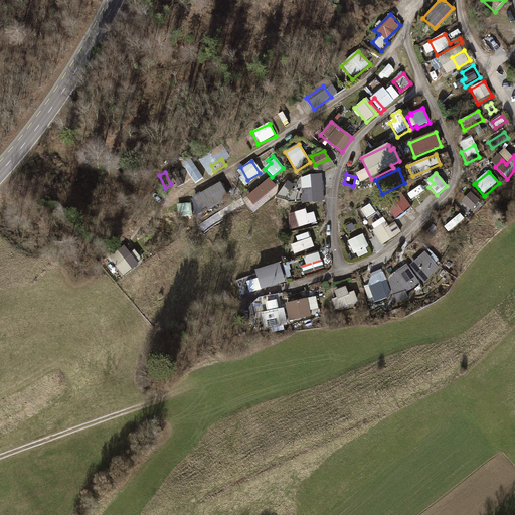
[(193,175),(175,185),(179,192),(197,182),(193,175)]
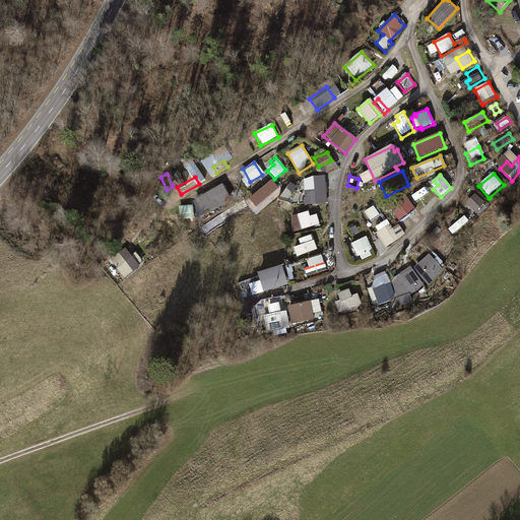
[(316,203),(323,202),(323,179),(314,179),(314,194),(308,194),(308,205),(316,205),(316,203)]
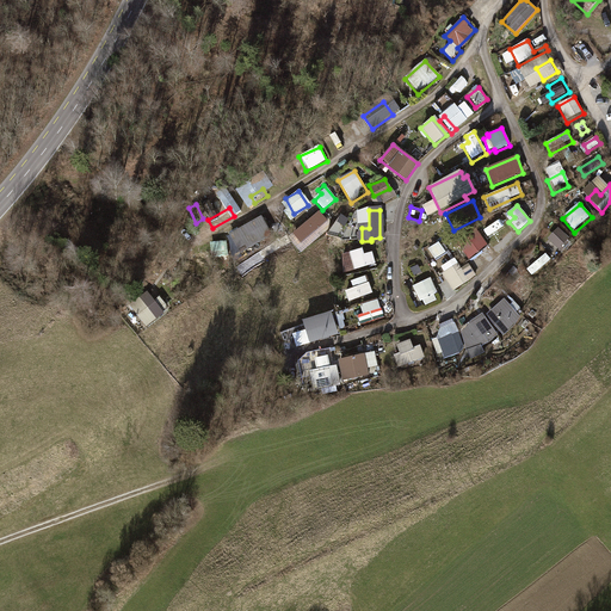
[(228,233),(236,254),(273,241),(266,218),(228,233)]
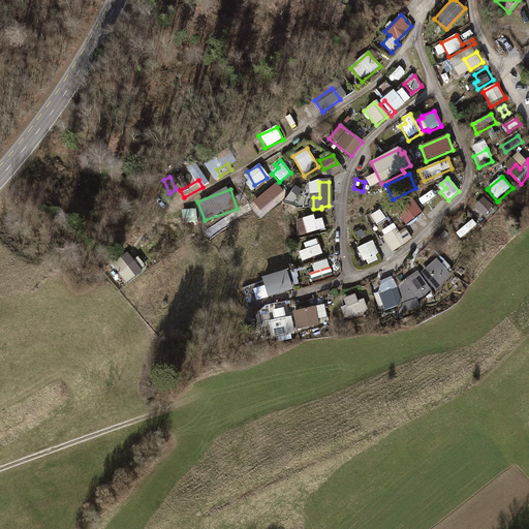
[(276,189),(263,196),(267,201),(268,200),(271,207),(281,201),(278,194),(279,194),(276,189)]
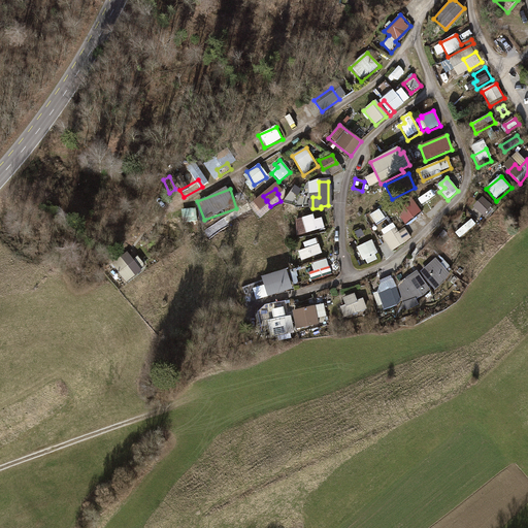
[(439,201),(431,193),(418,205),(425,213),(439,201)]
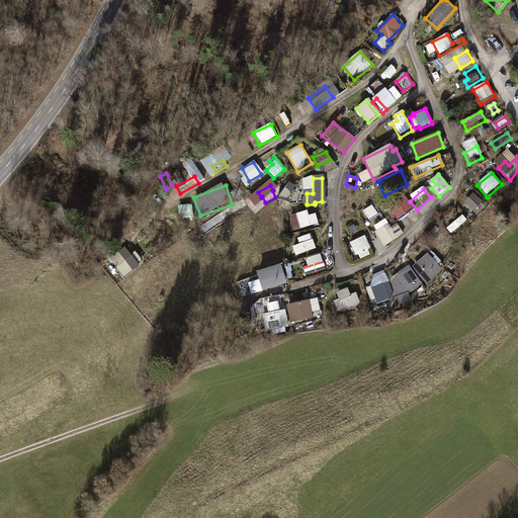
[(387,206),(397,218),(408,209),(398,197),(387,206)]
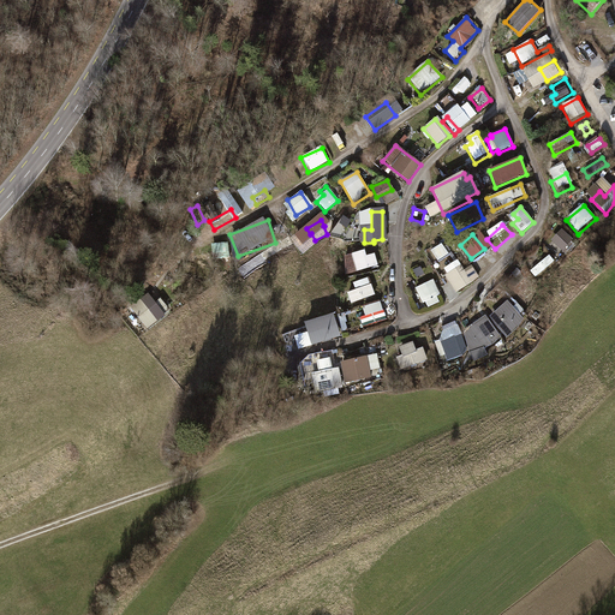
[(555,245),(565,255),(574,246),(565,236),(555,245)]
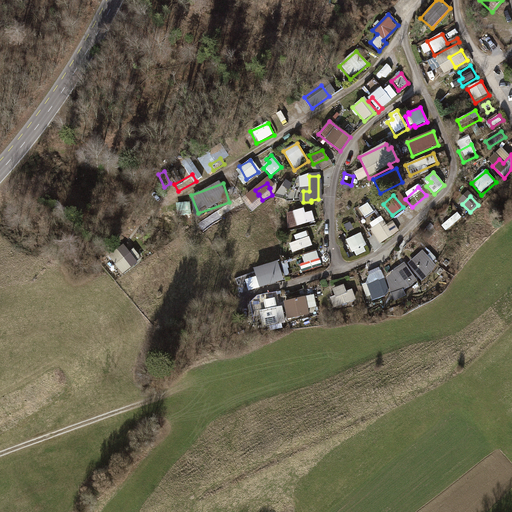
[(189,201),(182,202),(186,220),(192,219),(189,201)]
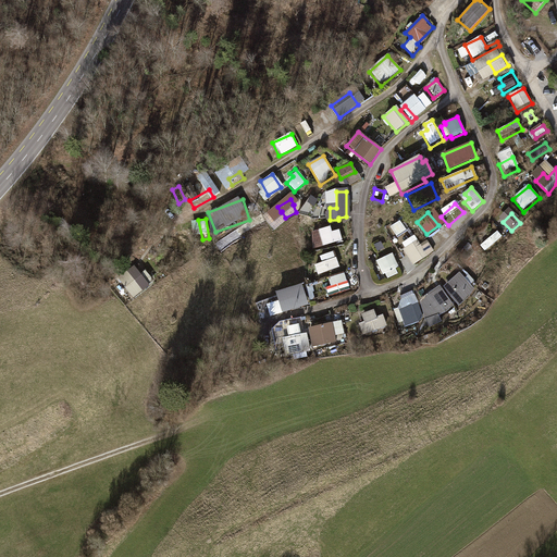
[(312,245),(314,249),(323,247),(324,250),(344,244),(339,230),(332,233),(330,227),(312,233),(312,245)]
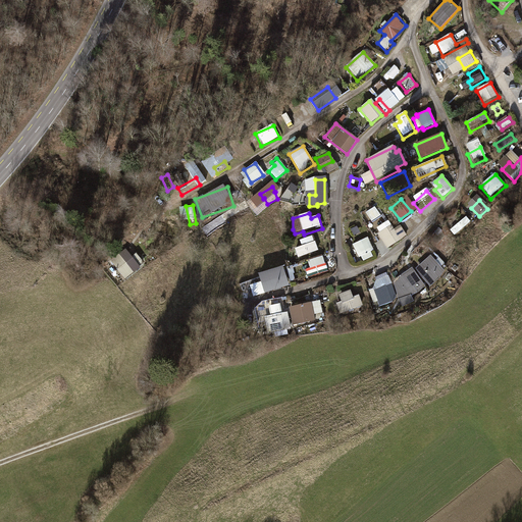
[(379,217),(372,222),(377,229),(384,224),(379,217)]
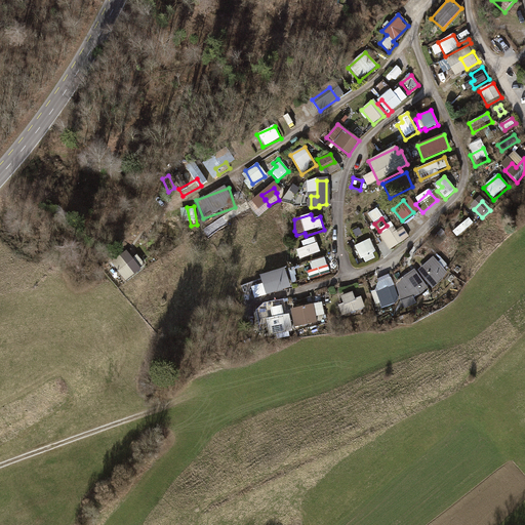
[(451,233),(456,239),(473,225),(469,218),(451,233)]
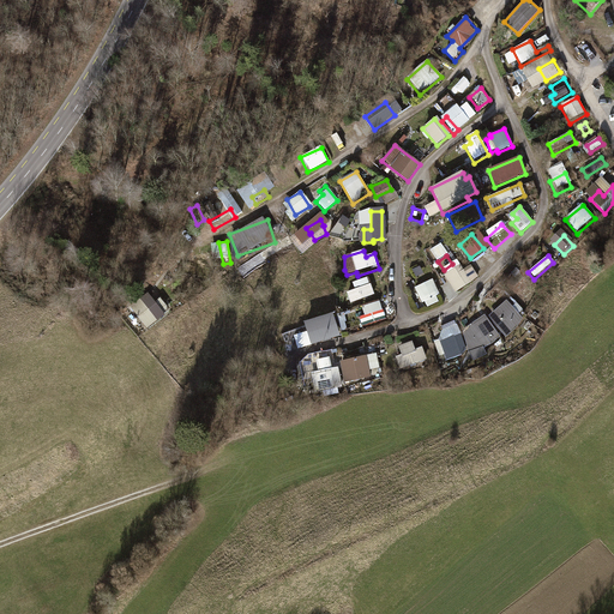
[(419,264),(410,269),(415,277),(423,272),(419,264)]
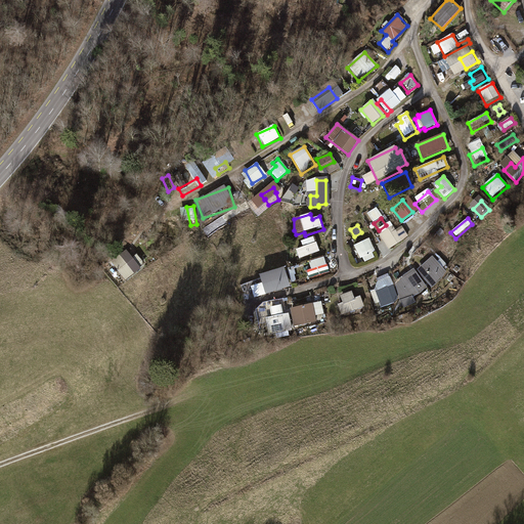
[(393,226),(378,235),(388,251),(402,242),(393,226)]
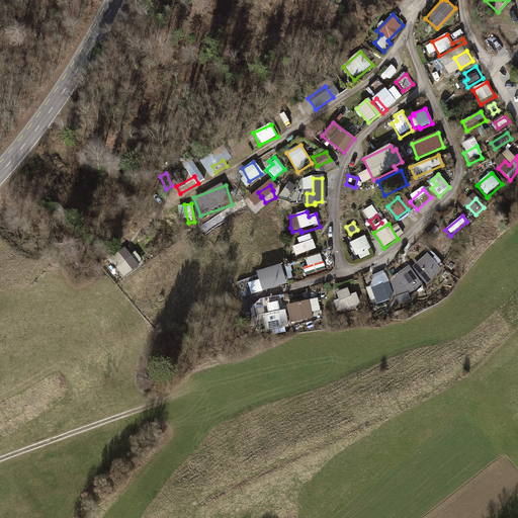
[(292,248),(295,257),(316,250),(313,240),(311,241),(309,235),(296,239),(298,245),(292,248)]
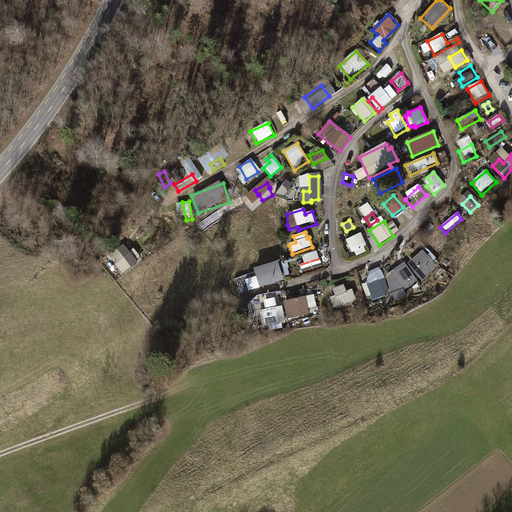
[(360,234),(345,241),(350,254),(354,252),(356,257),(365,253),(363,248),(366,247),(360,234)]
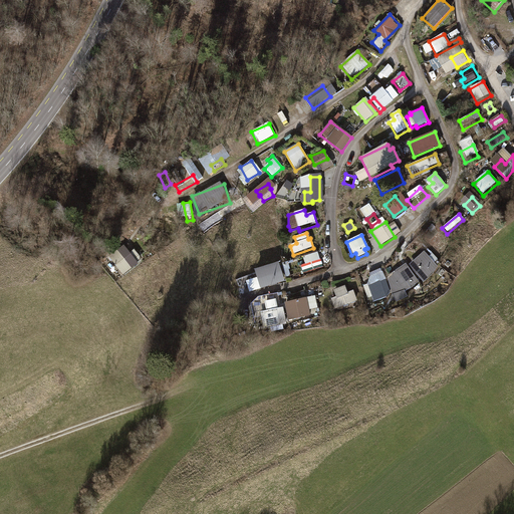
[(428,248),(436,257),(448,246),(440,237),(428,248)]
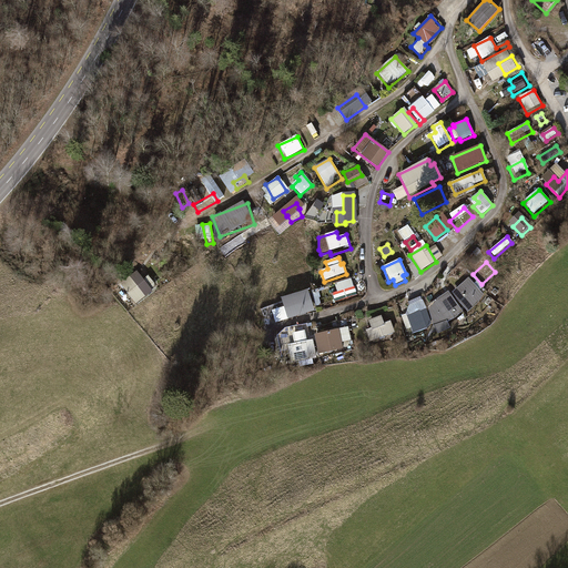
[(129,277),(119,285),(135,305),(150,294),(149,292),(156,286),(148,276),(140,283),(137,277),(132,281),(129,277)]
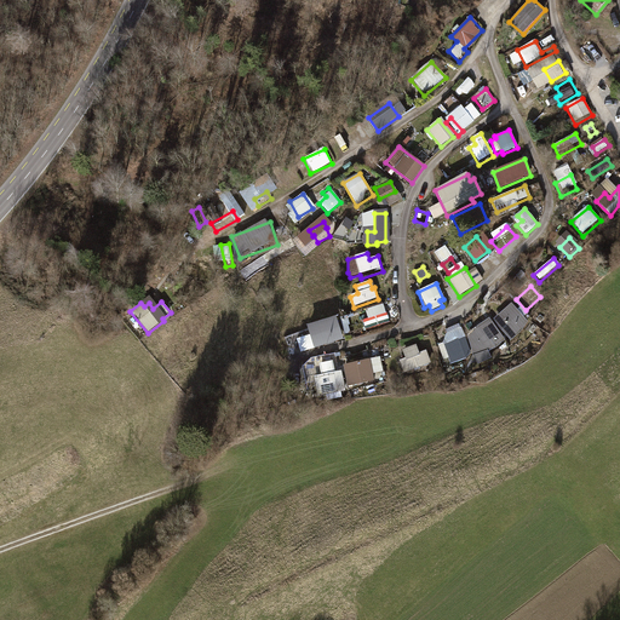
[(363,321),(367,331),(389,323),(384,305),(365,310),(368,320),(363,321)]
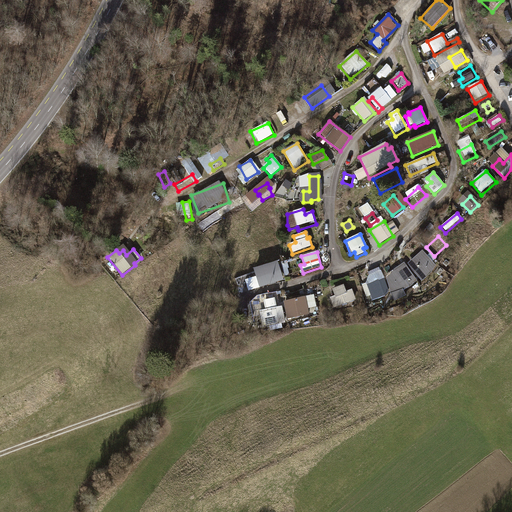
[(422,252),(407,265),(422,283),(431,275),(436,267),(422,252)]
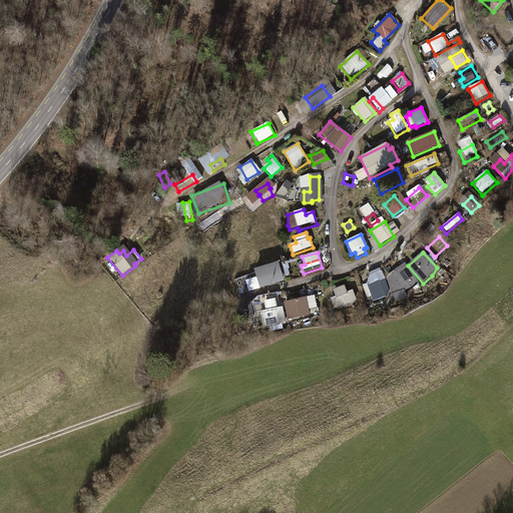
[(407,299),(405,293),(418,284),(404,265),(386,278),(395,303),(407,299)]
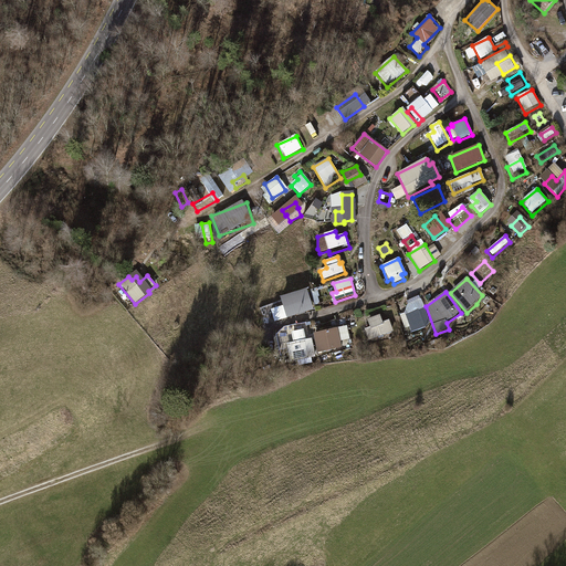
[(307,302),(283,308),(285,318),(311,311),(307,302)]
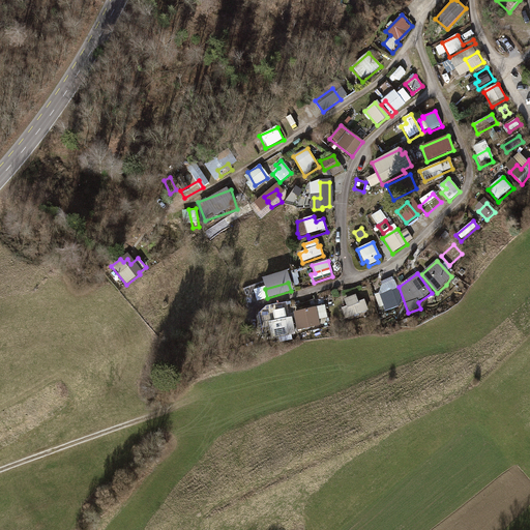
[(376,296),(382,316),(398,311),(403,303),(398,289),(376,296)]
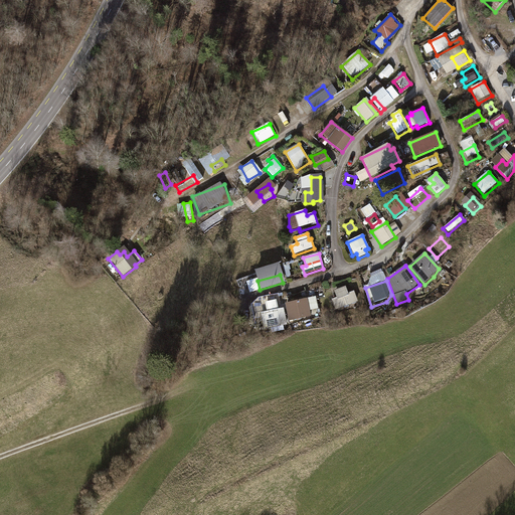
[(336,299),(331,301),(335,312),(358,303),(353,292),(347,295),(344,288),(333,292),(336,299)]
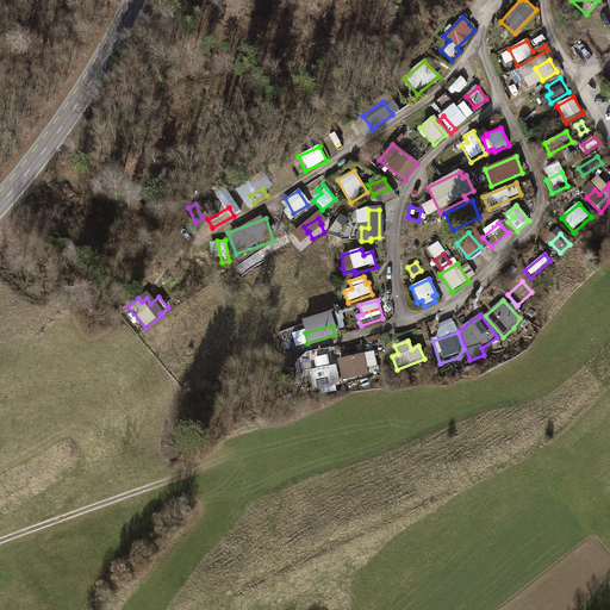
[(374,352),(337,360),(342,381),(368,377),(367,368),(377,366),(374,352)]
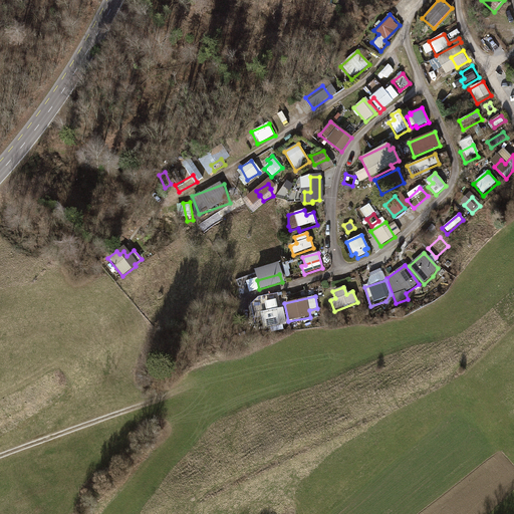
[(283,308),(259,312),(262,329),(276,327),(275,324),(285,323),(283,308)]
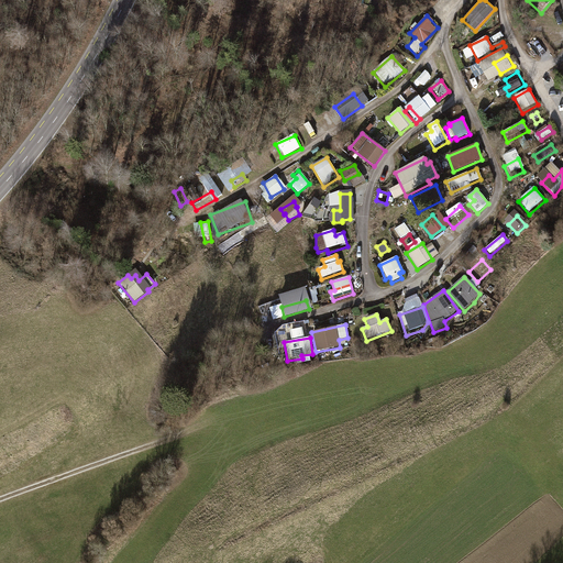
All buildings are outlined.
